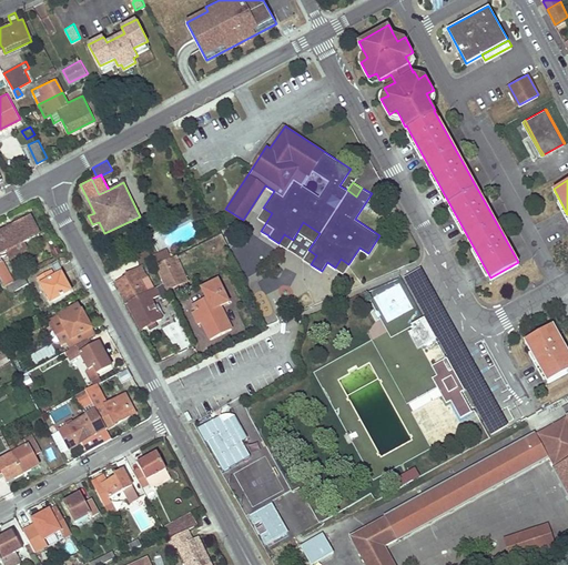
[(266,222),(272,213),(263,208),(257,217),(266,222)]
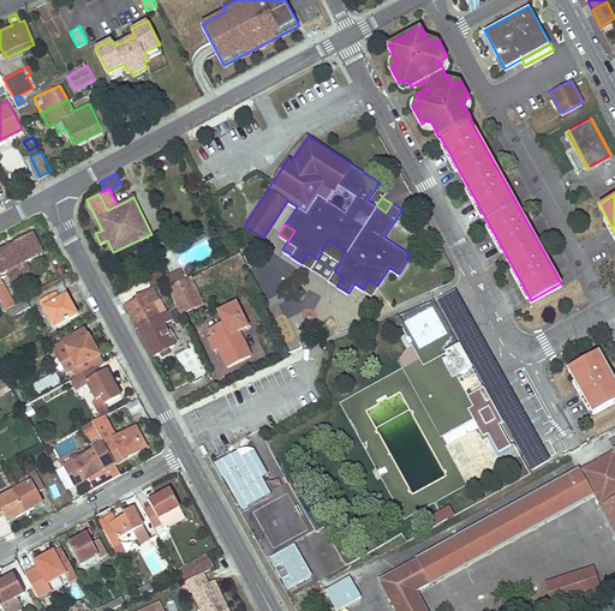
[(25,261),(42,251),(31,231),(15,239),(16,241),(9,246),(0,250),(0,297),(3,301),(5,307),(15,303),(0,276),(0,273),(7,269),(11,277),(29,268),(25,261)]
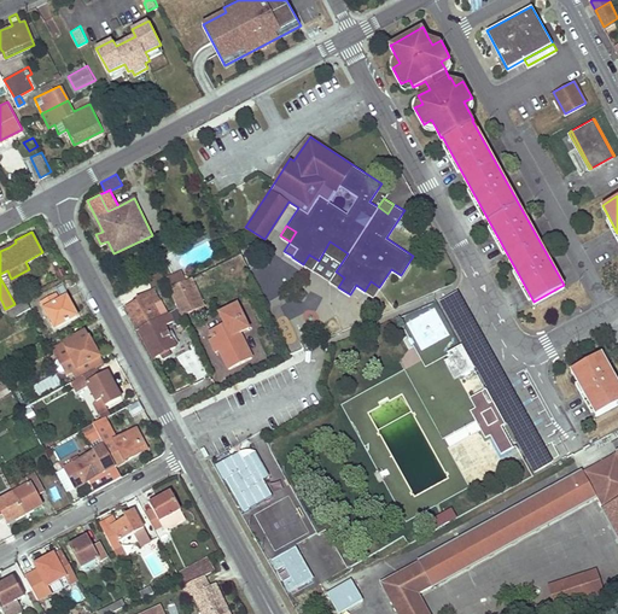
[(336,272),(348,253),(330,241),(319,261),(313,269),(330,281),(336,272)]
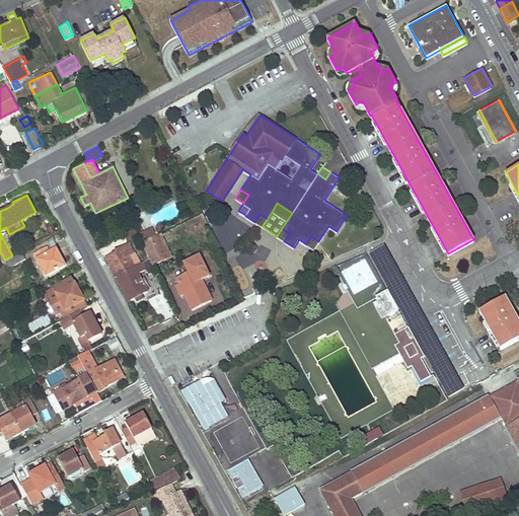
[(263,226),(268,219),(260,214),(254,222),(263,226)]
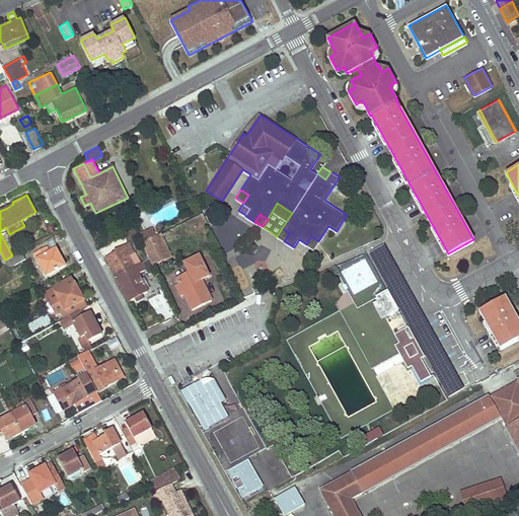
[(155,233),(152,226),(145,229),(148,236),(155,233)]
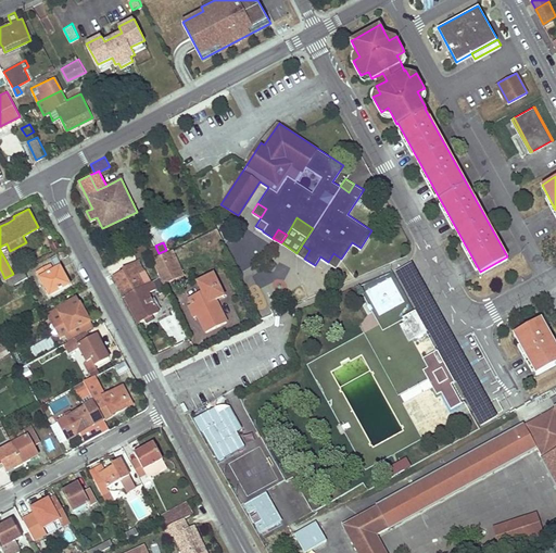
[(136,256),(148,251),(148,250),(144,243),(133,249),(136,256)]
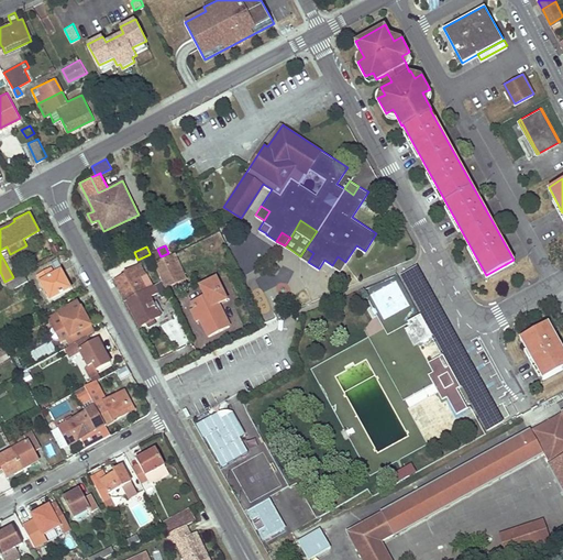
[(308,262),(313,253),(306,248),(300,256),(308,262)]
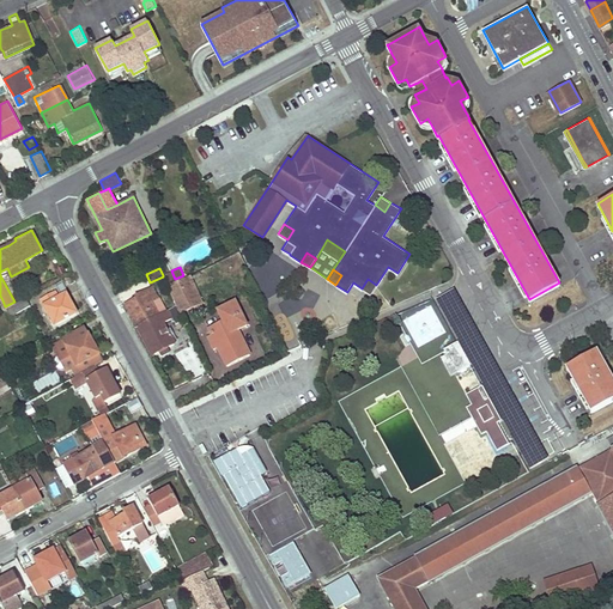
[(175,279),(171,270),(163,275),(163,276),(167,284),(175,279)]
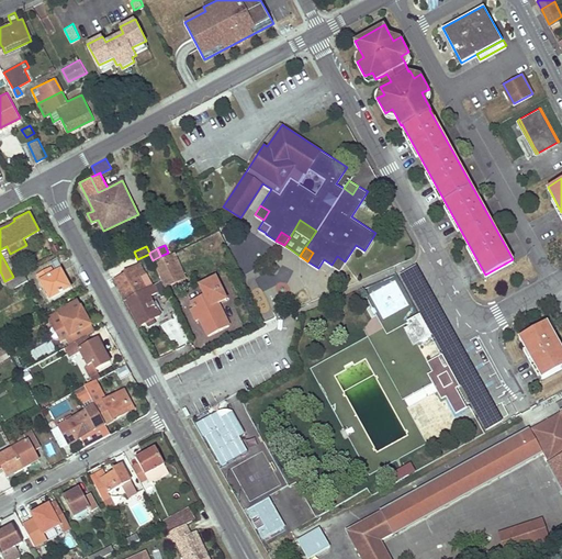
[(184,275),(173,250),(168,253),(160,256),(153,260),(161,278),(165,284),(184,275)]
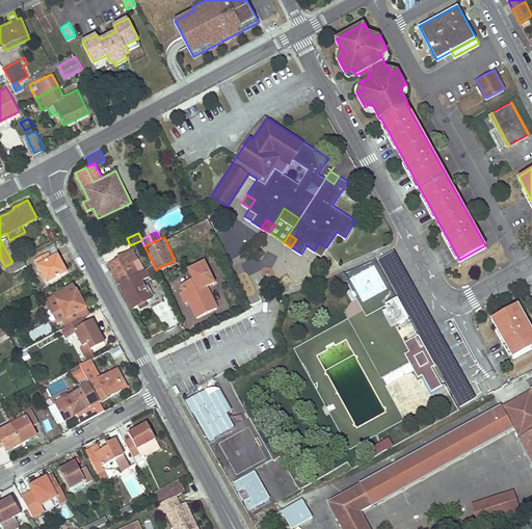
[(322,256),(326,247),(319,242),(314,250),(322,256)]
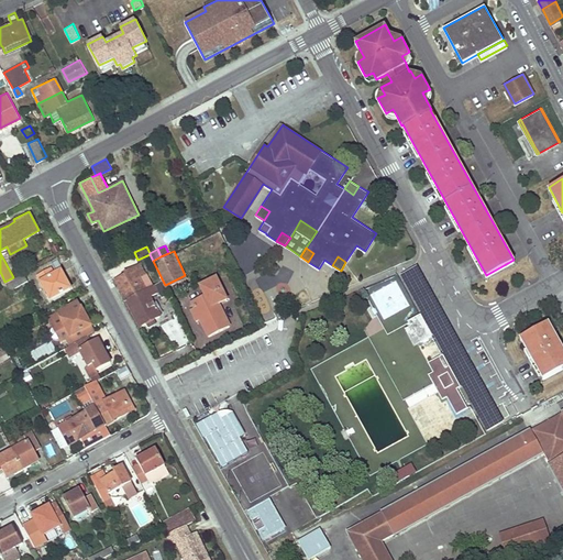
[(145,287),(139,275),(145,273),(140,262),(124,270),(127,272),(116,278),(127,298),(145,287)]
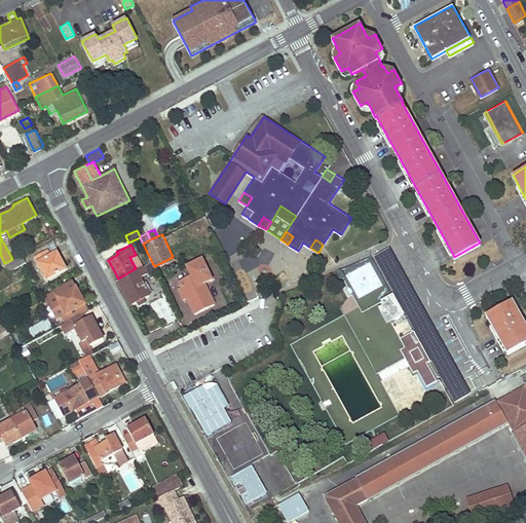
[(47,249),(35,255),(47,276),(66,267),(57,251),(50,255),(47,249)]
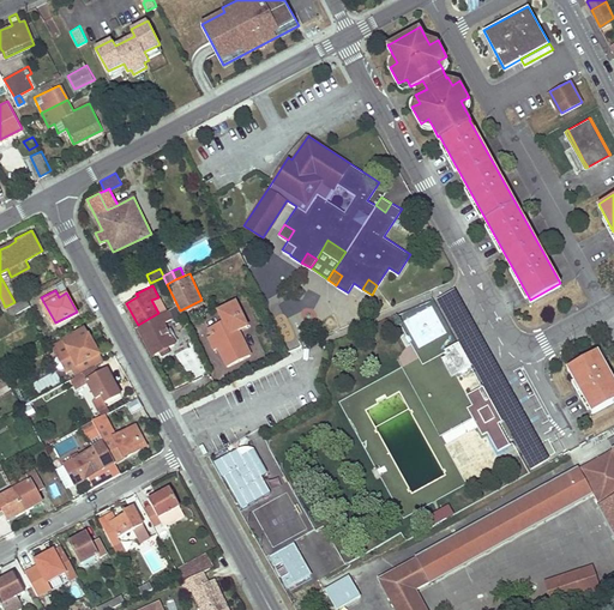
[(14,302),(5,307),(10,315),(30,303),(26,296),(14,302)]
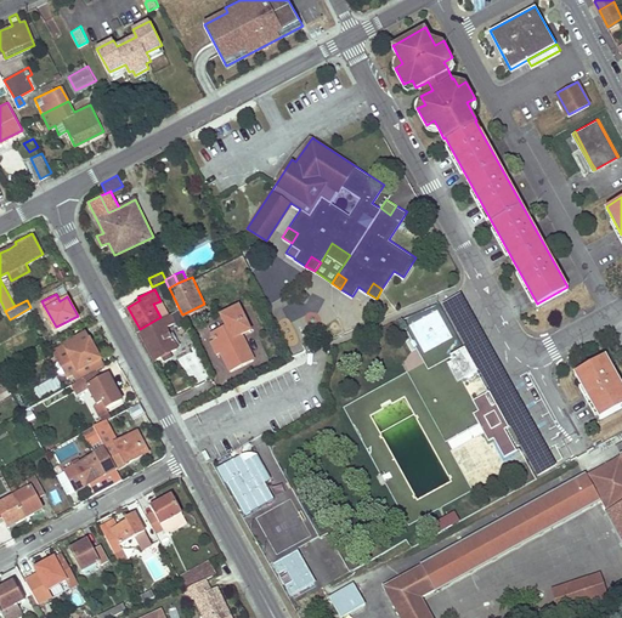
[(168,313),(160,301),(153,304),(160,317),(168,313)]
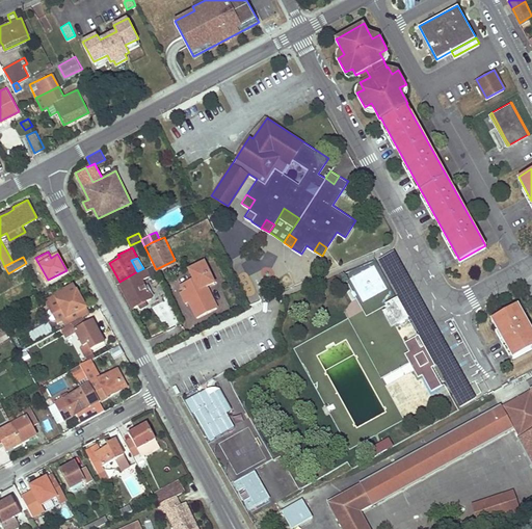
[(217,306),(207,285),(208,284),(204,275),(211,272),(204,260),(188,267),(193,276),(181,282),(184,288),(189,299),(197,316),(217,306)]
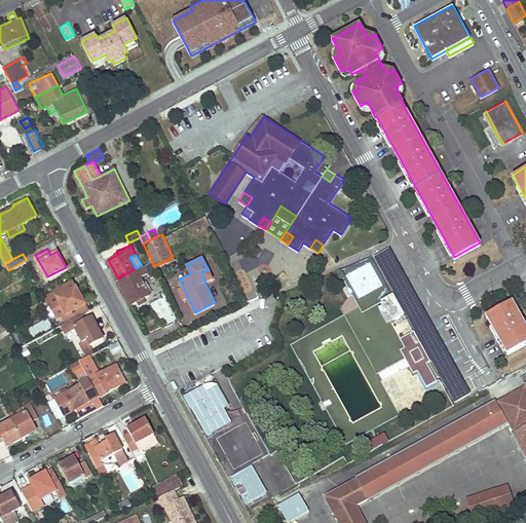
[(149,293),(140,275),(147,271),(148,273),(150,273),(151,275),(157,272),(154,266),(151,260),(142,265),(136,268),(118,278),(130,302),(137,299),(139,303),(145,300),(143,296),(149,293)]
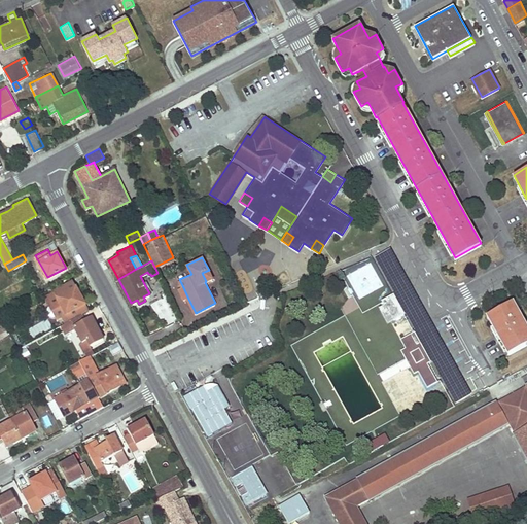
[(212,278),(209,270),(202,273),(206,281),(212,278)]
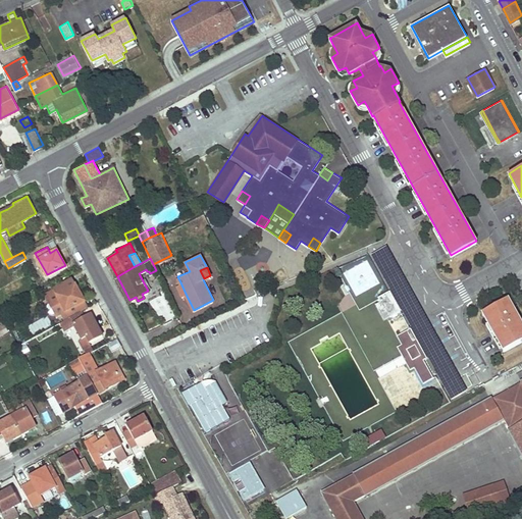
[(61,312),(64,318),(81,310),(87,306),(72,277),(45,293),(49,300),(47,302),(46,307),(47,309),(48,311),(51,312),(53,313),(55,312),(56,314),(61,312)]
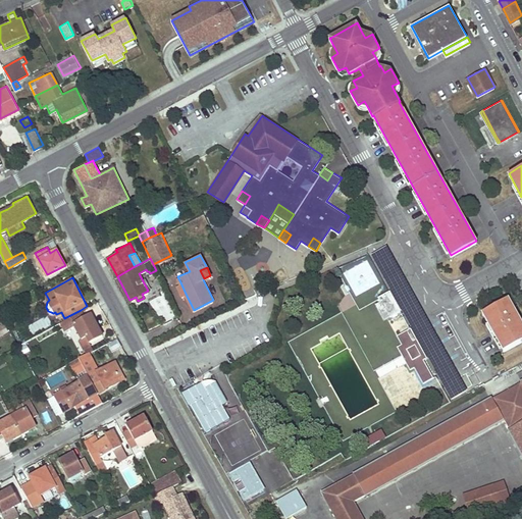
[(186,294),(180,282),(176,284),(183,296),(186,294)]
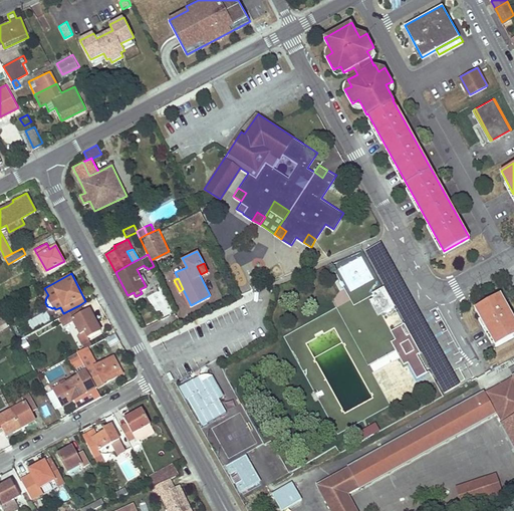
[(395,304),(383,286),(372,292),(375,296),(370,299),(378,313),(395,304)]
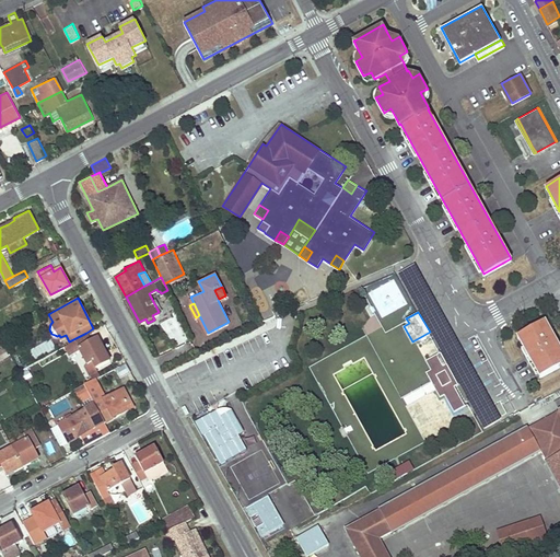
[(559,364),(559,347),(545,320),(517,334),(540,375),(559,364)]
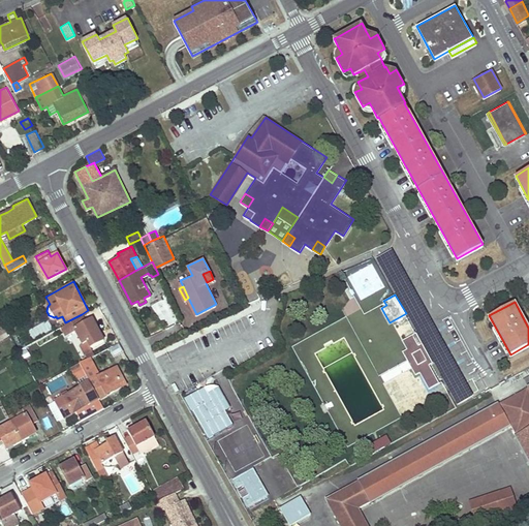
[(87,339),(91,345),(104,338),(100,331),(97,333),(94,326),(96,325),(92,316),(85,320),(82,314),(65,322),(61,325),(66,334),(75,329),(83,342),(87,339)]
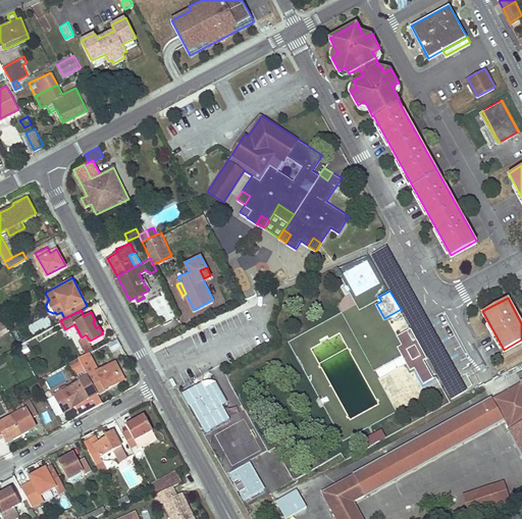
[(422,358),(422,357),(425,355),(421,346),(411,327),(398,334),(403,343),(398,346),(410,367),(414,365),(423,381),(433,376),(432,375),(422,358)]
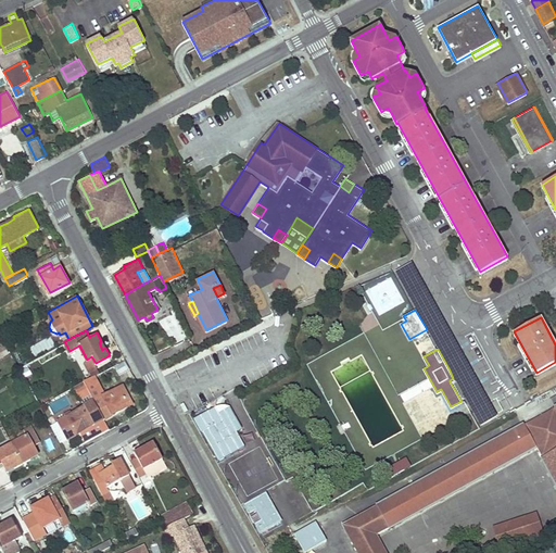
[(84,361),(89,369),(97,366),(96,363),(91,356),(87,360),(84,361)]
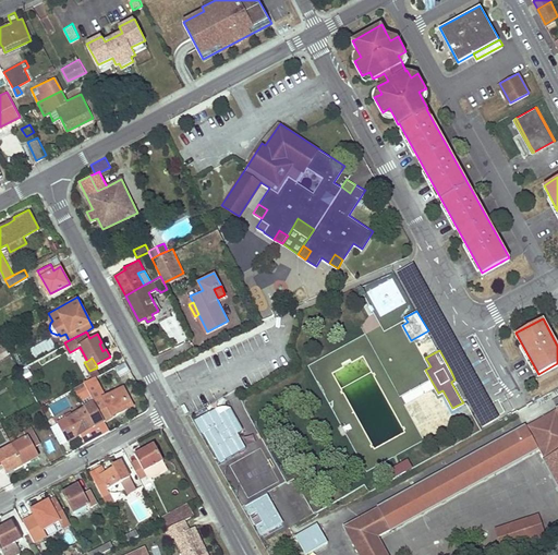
[(27,365),(22,369),(25,375),(31,372),(27,365)]
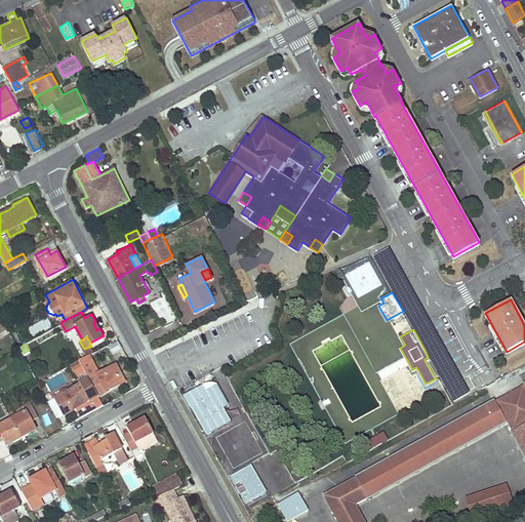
[(79,358),(82,364),(89,360),(89,359),(87,356),(86,354),(79,358)]
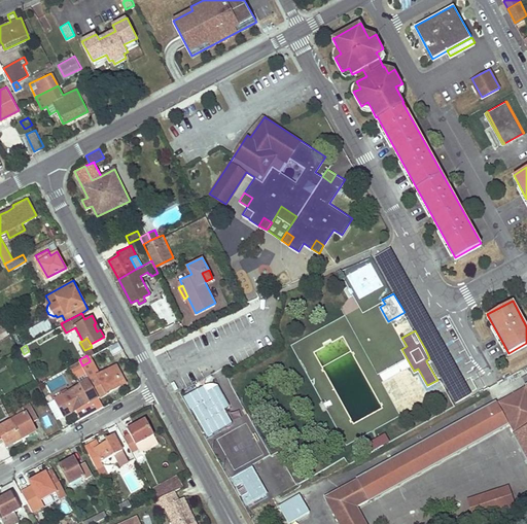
[(90,378),(99,395),(126,381),(116,363),(90,378)]
